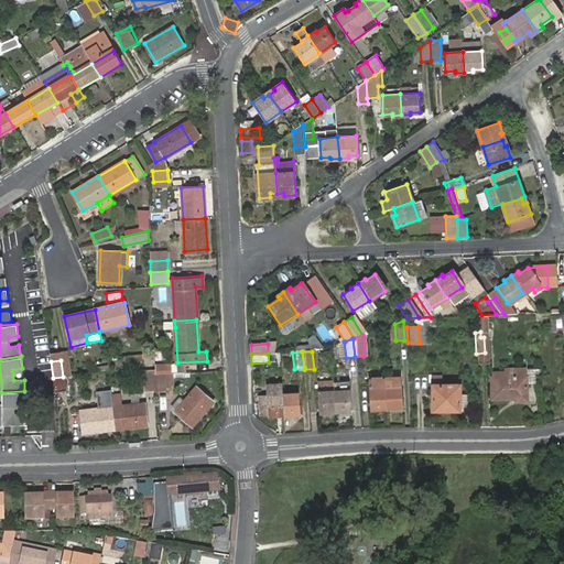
[(99,373),(109,371),(108,362),(98,365),(99,373)]
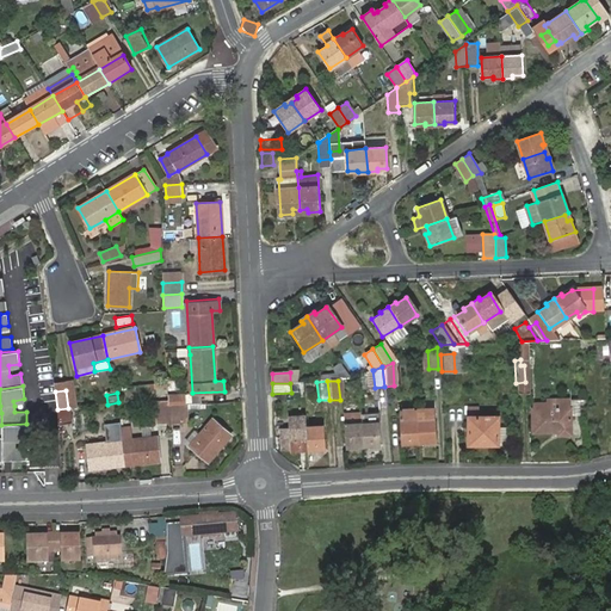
[(180,405),(186,403),(186,394),(168,395),(168,405),(180,405)]
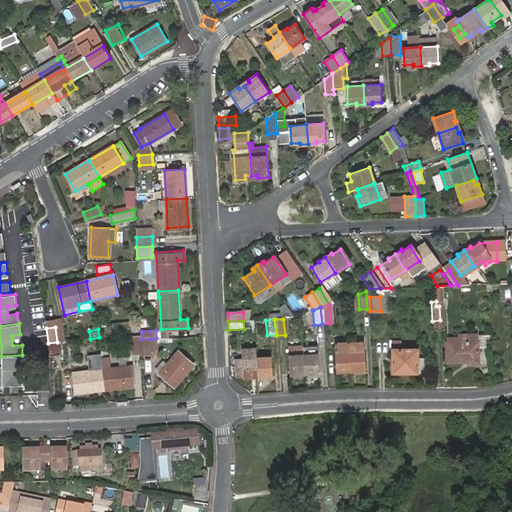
[(458,342),(445,342),(445,362),(467,361),(467,363),(477,363),(477,334),(458,335),(458,342)]
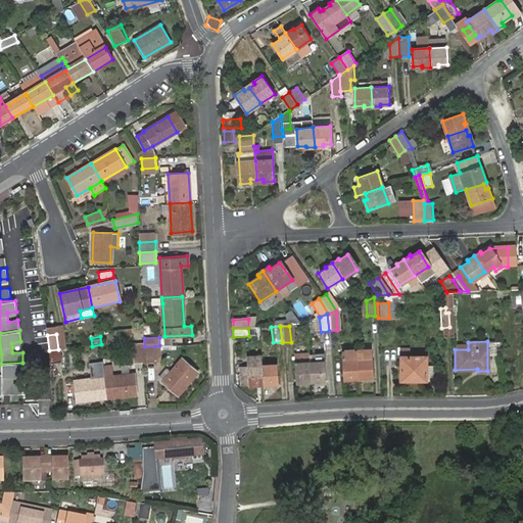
[(35,366),(50,364),(47,343),(33,344),(35,366)]
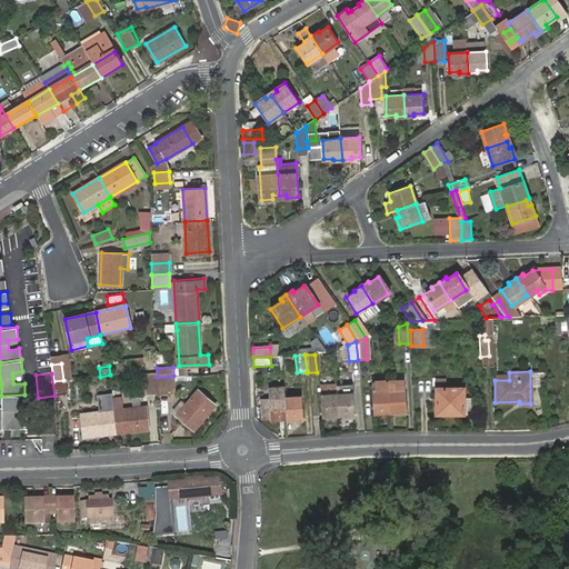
[(168,393),(168,377),(157,377),(158,393),(168,393)]
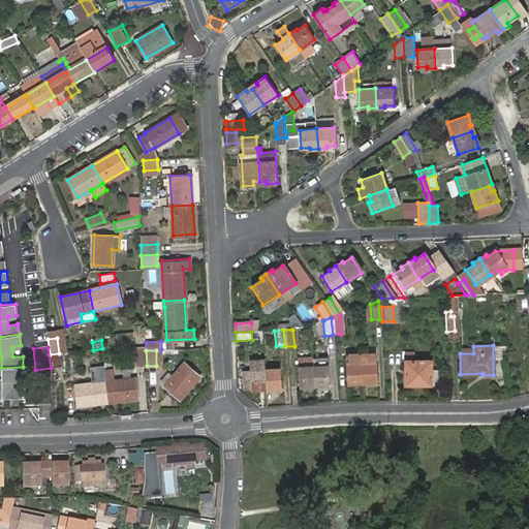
[(59,353),(50,354),(51,368),(61,367),(59,353)]
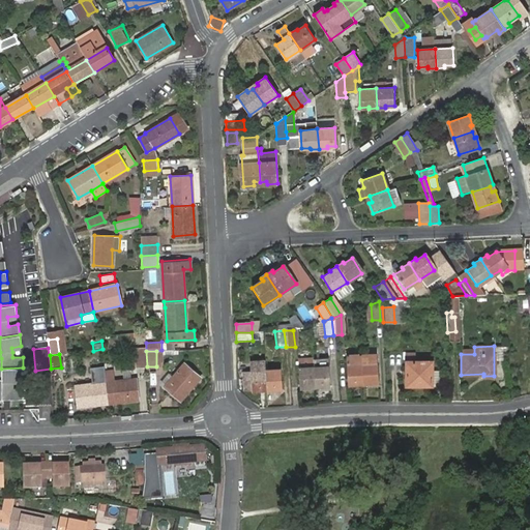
[(347,385),(362,383),(359,355),(356,355),(356,354),(348,354),(348,356),(345,356),(347,385)]
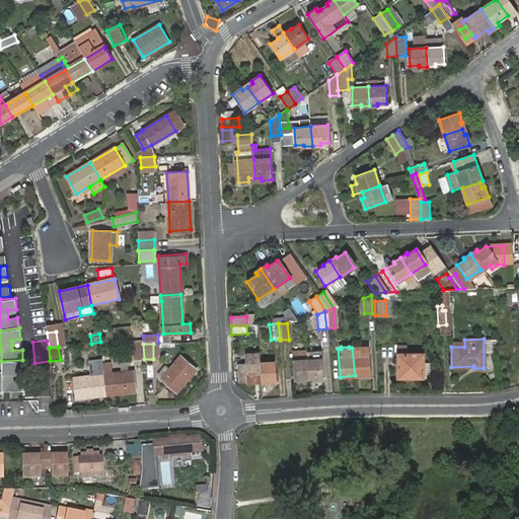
[(352,348),(355,375),(370,374),(367,347),(352,348)]
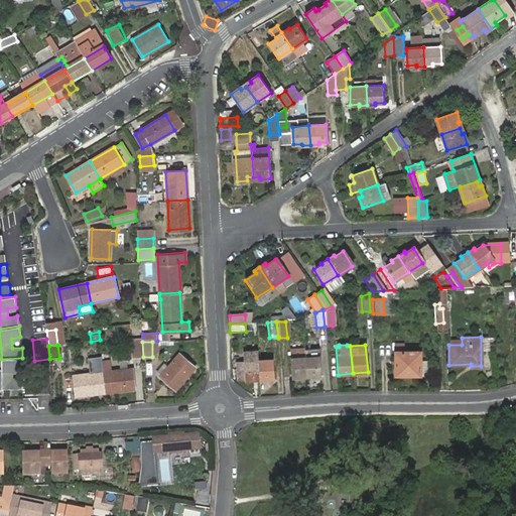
[(395,345),(395,375),(419,375),(419,372),(427,372),(426,360),(419,360),(419,352),(402,352),(402,345),(395,345)]
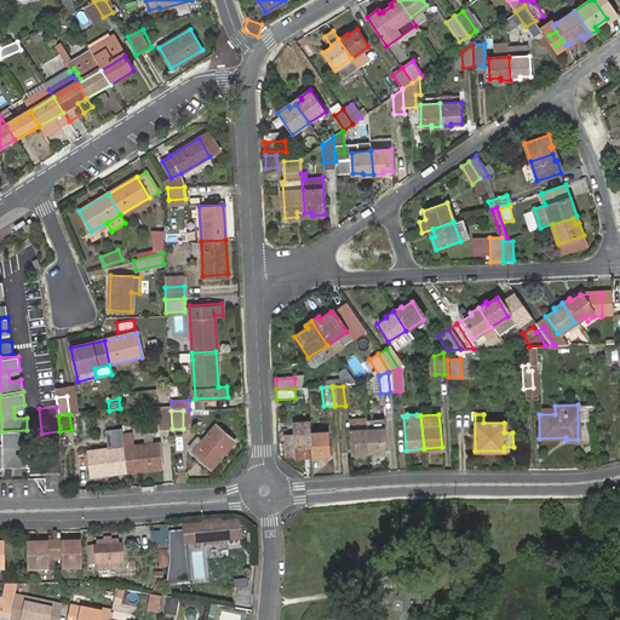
[(350,423),(348,424),(349,432),(350,454),(368,453),(366,431),(365,422),(350,423)]
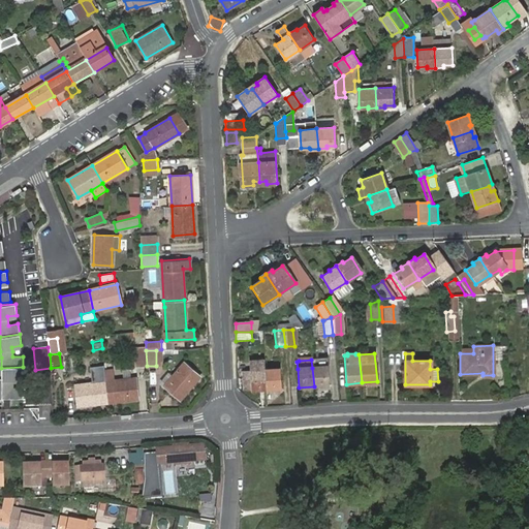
[(184,363),(164,385),(180,400),(199,377),(184,363)]
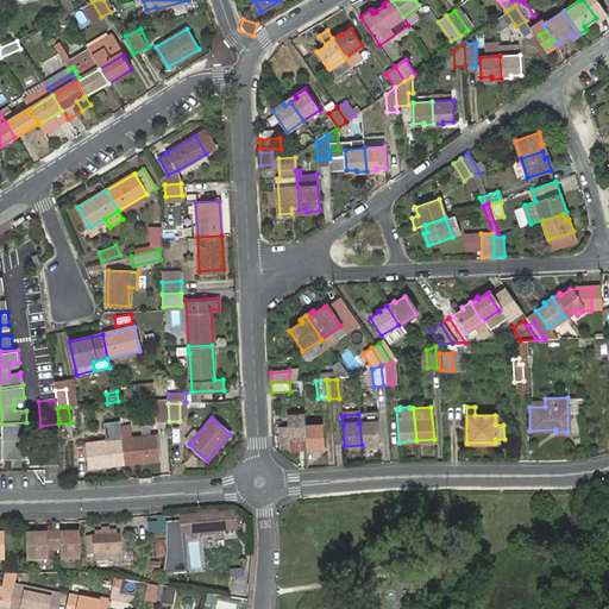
[(359,424),(362,445),(378,443),(377,421),(359,424)]
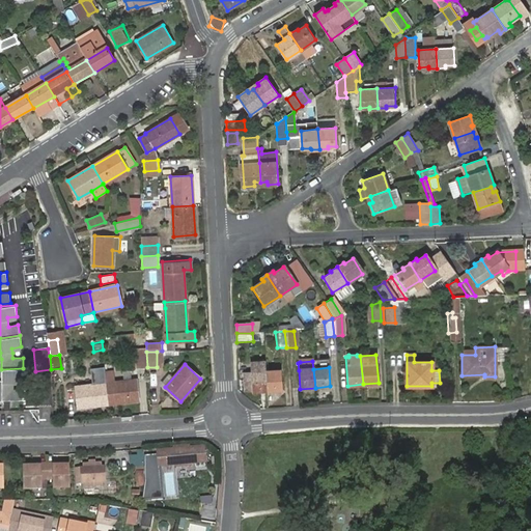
[(23,368),(1,369),(1,379),(1,390),(2,400),(23,400),(23,389),(12,389),(14,380),(23,380),(23,368)]
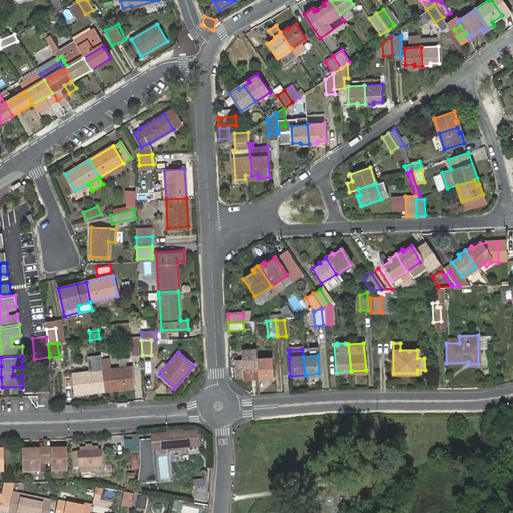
[(255,360),(258,378),(273,377),(271,359),(255,360)]
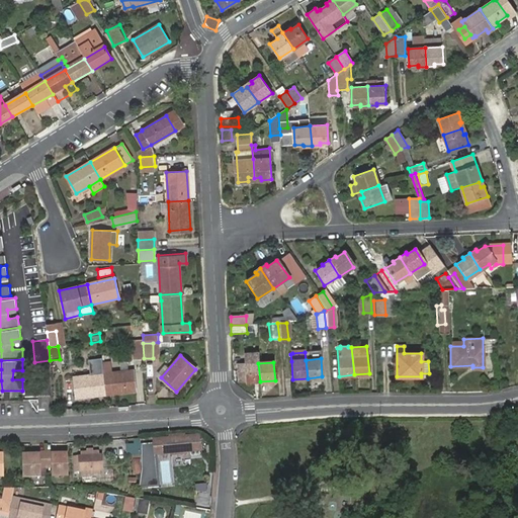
[(245,382),(260,381),(258,363),(244,363),(243,365),(237,366),(238,380),(245,381),(245,382)]
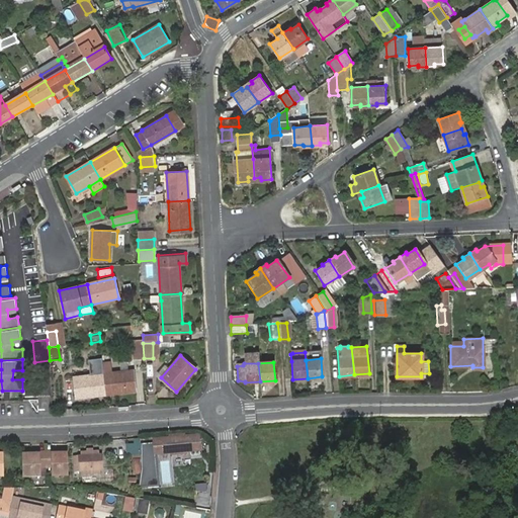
[(103,373),(105,395),(135,391),(133,370),(103,373)]
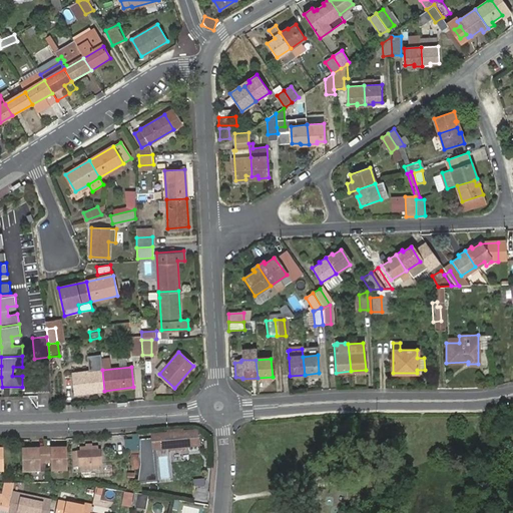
[(76,394),(104,391),(102,370),(73,374),(76,394)]
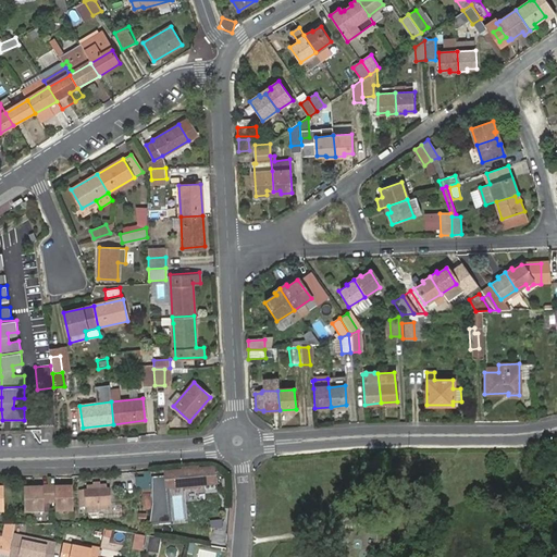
[(159,515),(169,514),(166,489),(181,487),(181,490),(198,487),(199,486),(212,484),(211,469),(197,470),(197,468),(178,470),(178,472),(165,473),(165,477),(148,478),(151,506),(150,508),(158,507),(159,515)]
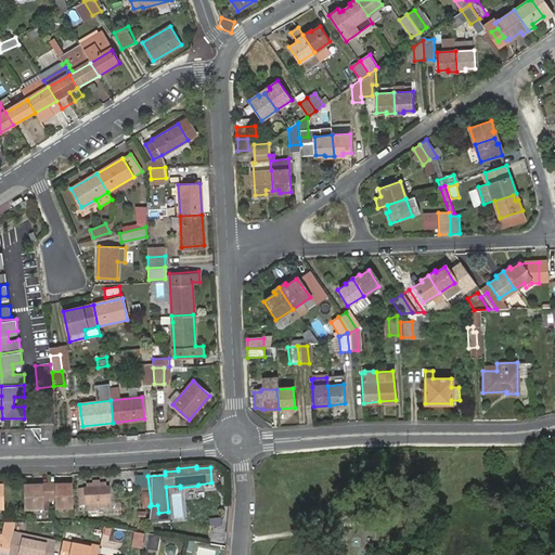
[(97,482),(92,483),(85,483),(86,488),(77,488),(78,505),(87,505),(87,510),(106,507),(105,482),(97,482)]
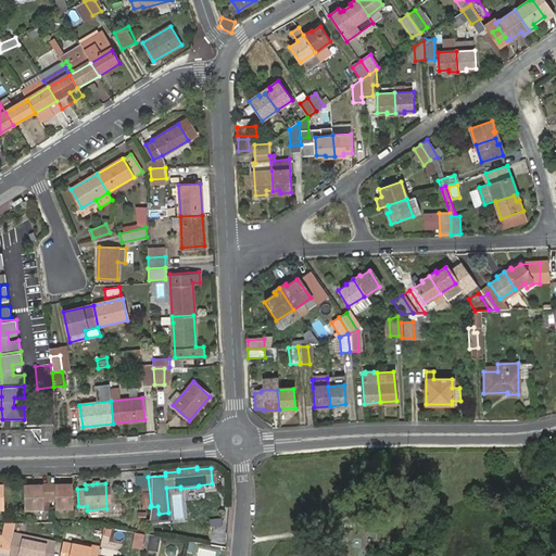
[(41,501),(48,501),(48,485),(24,487),(24,510),(41,509),(41,501)]
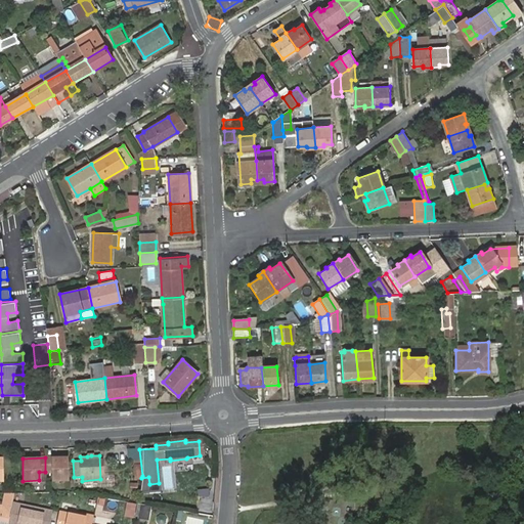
[(69,479),(68,457),(45,457),(45,472),(51,472),(52,479),(69,479)]
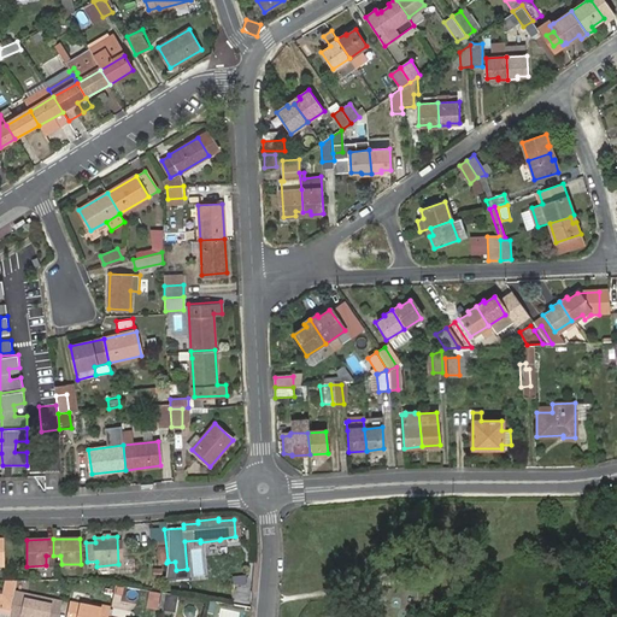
[(148,592),(146,609),(159,611),(162,593),(148,592)]
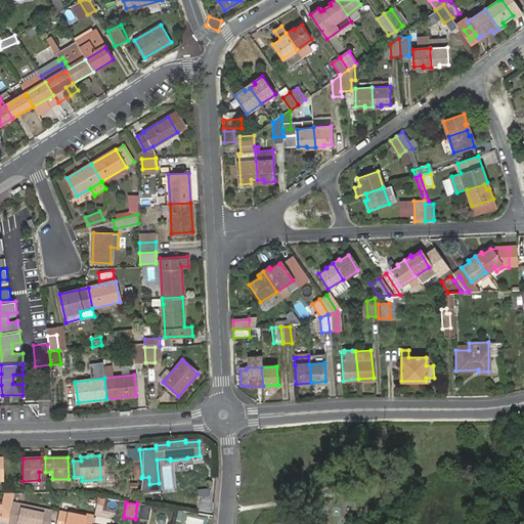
[(14,505),(10,523),(49,523),(51,513),(14,505)]
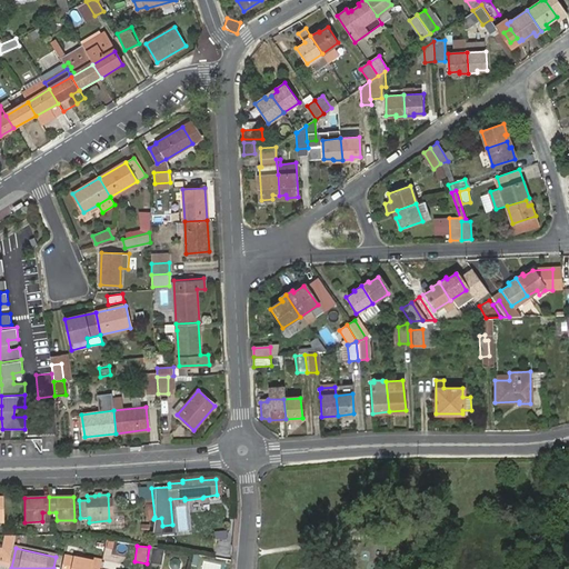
[(0,568),(7,568),(11,552),(0,550),(0,568)]
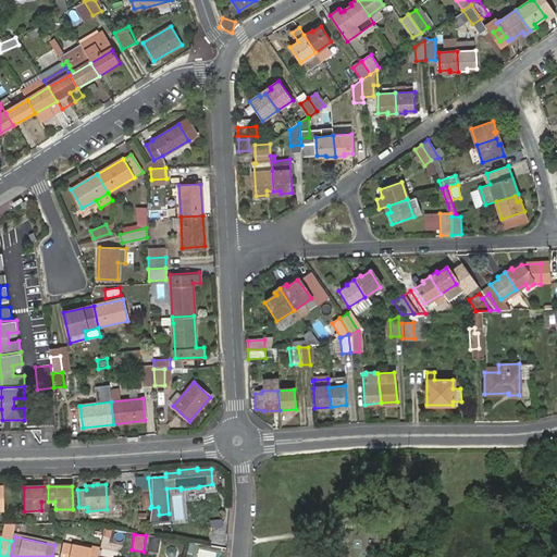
[(96,556),(98,549),(73,544),(73,547),(63,545),(61,556),(96,556)]
